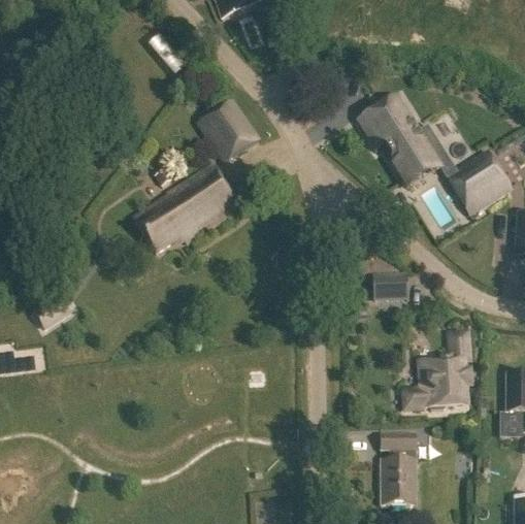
[(218,0),(225,19),(262,4),(260,0),(218,0)]
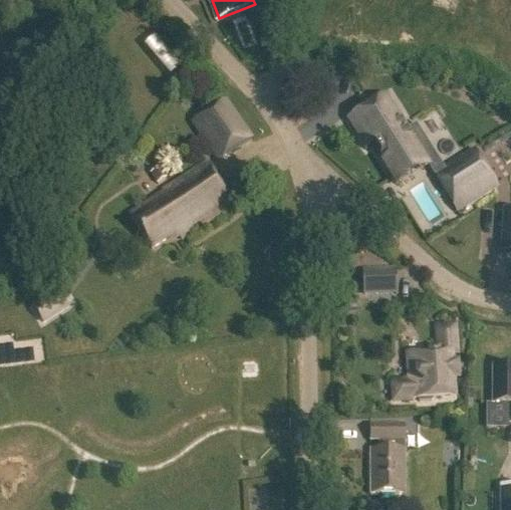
[(380,98),(350,117),(368,147),(378,141),(381,146),(377,148),(396,176),(426,157),(459,209),(499,183),(482,156),(454,174),(449,166),(443,169),(432,153),(436,150),(419,121),(410,128),(389,93),(380,98)]
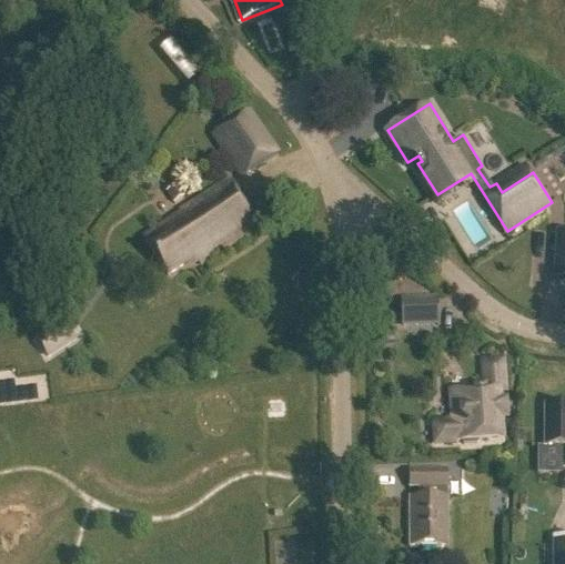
[(217,132),(244,172),(279,149),(252,108),(217,132)]
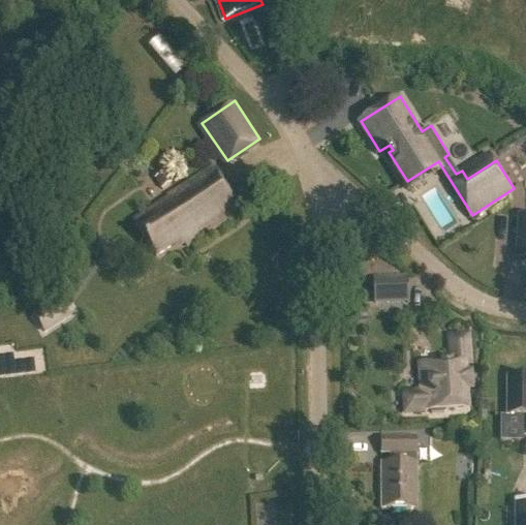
[(135,220),(159,254),(185,238),(189,244),(244,208),(212,162),(167,192),(171,196),(135,220)]
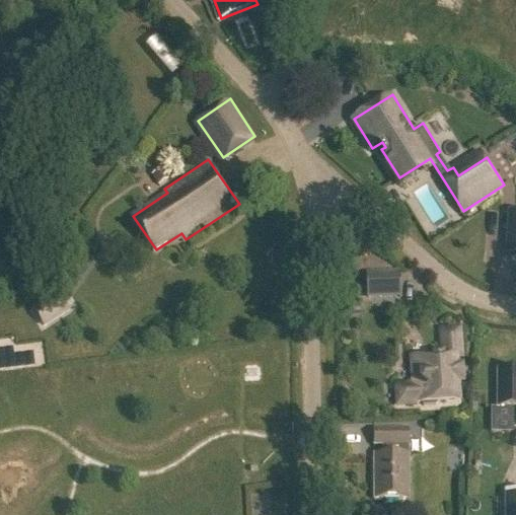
[(170,175),(163,165),(153,172),(159,182),(170,175)]
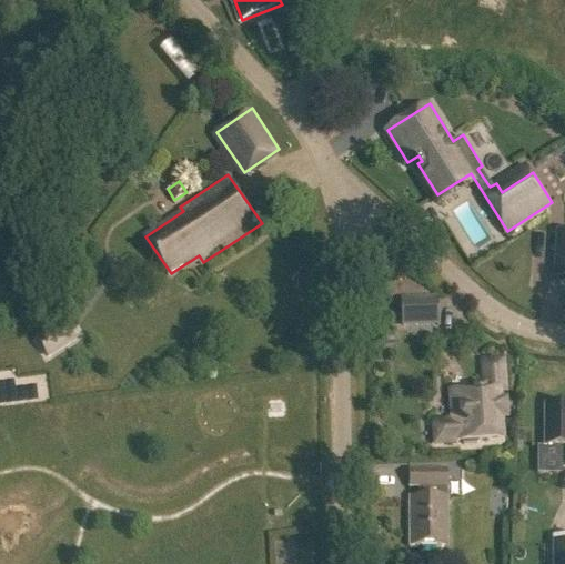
[(440,296),(404,298),(405,316),(441,314),(440,296)]
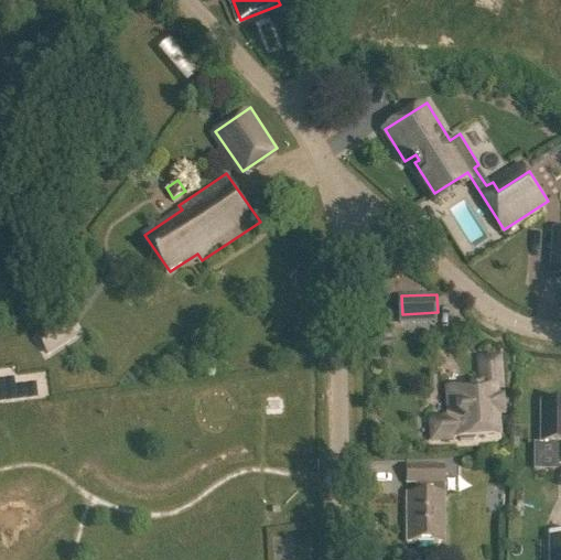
[(65,315),(44,329),(38,333),(50,351),(77,333),(65,315)]
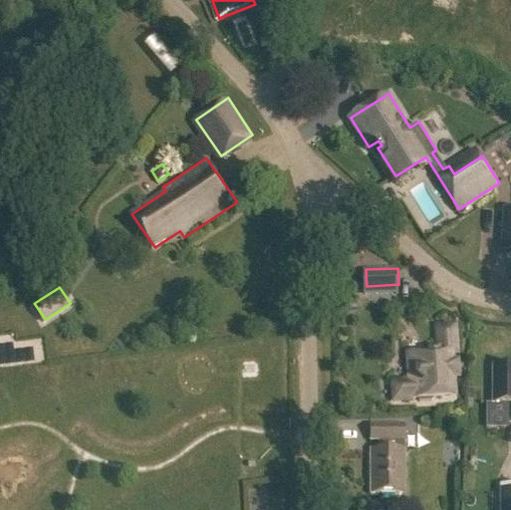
[(395,379),(396,399),(415,398),(415,397),(420,397),(422,400),(434,399),(436,396),(457,395),(456,375),(461,374),(461,373),(459,373),(458,360),(460,360),(460,358),(455,358),(454,350),(459,350),(458,323),(440,324),(441,349),(411,351),(412,378),(395,379)]
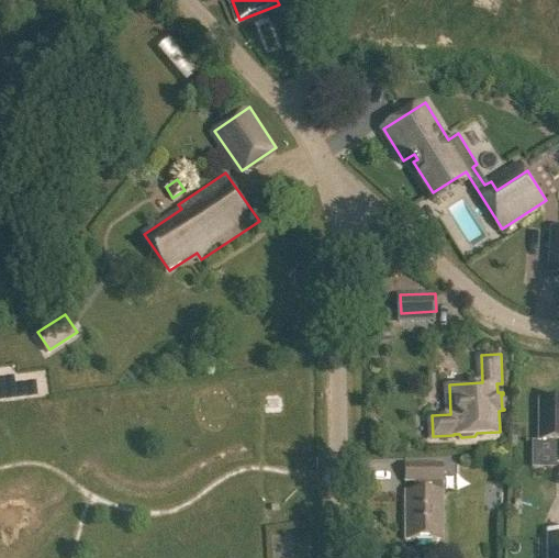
[(558,399),(541,400),(541,441),(535,441),(535,467),(558,467),(558,399)]
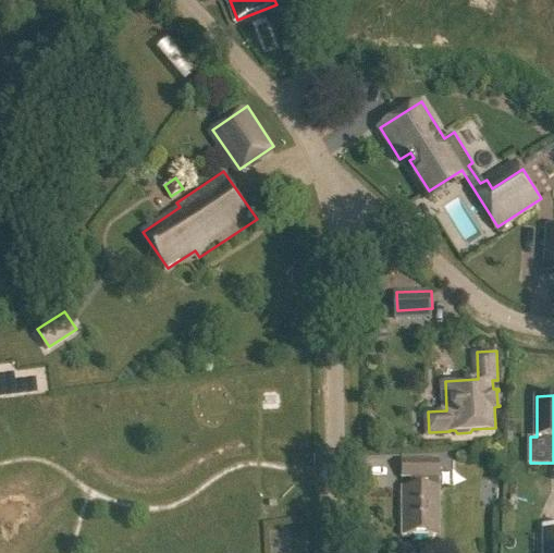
[(417,484),(403,484),(403,532),(441,532),(441,456),(403,456),(403,476),(417,476),(417,484)]
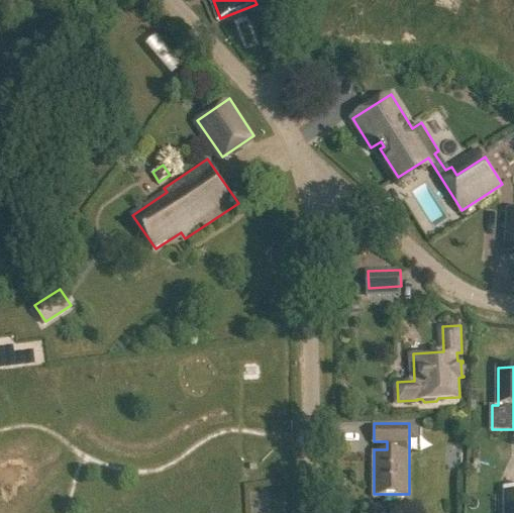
[(513,486),(505,487),(505,512),(513,512),(513,486)]
